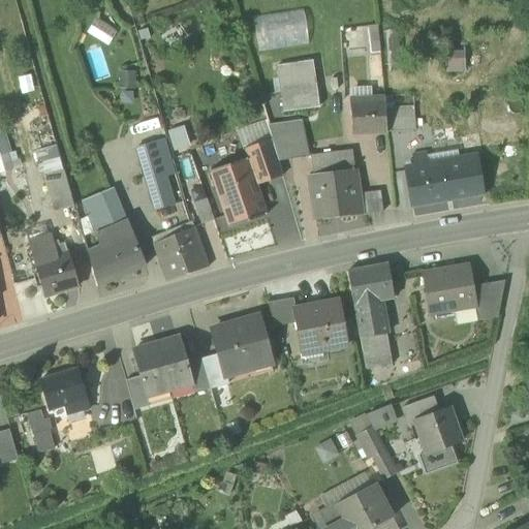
[(256,48),(308,45),(306,10),(254,13),(256,48)]
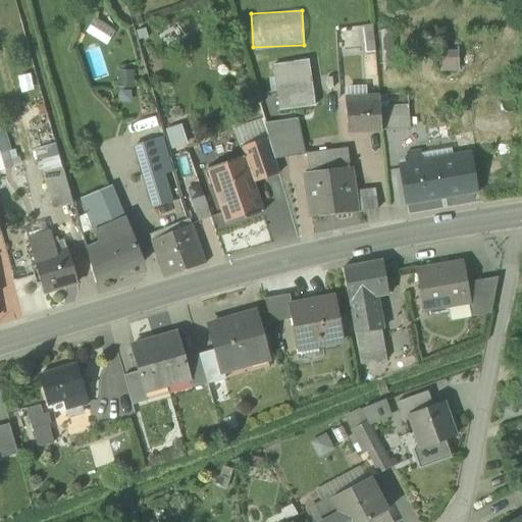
[(85,33),(106,45),(114,32),(93,18),(85,33)]
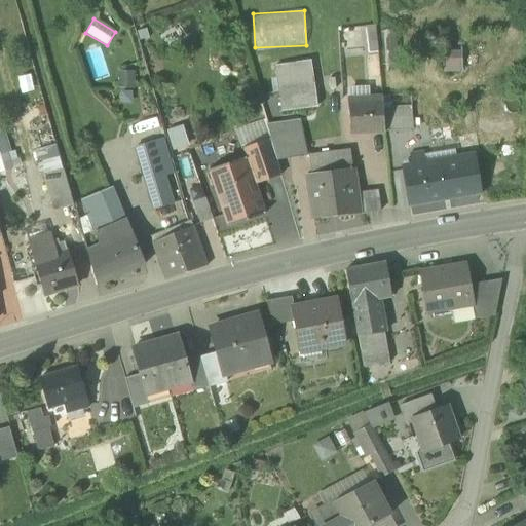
[(368,57),(377,55),(375,25),(366,26),(368,57)]
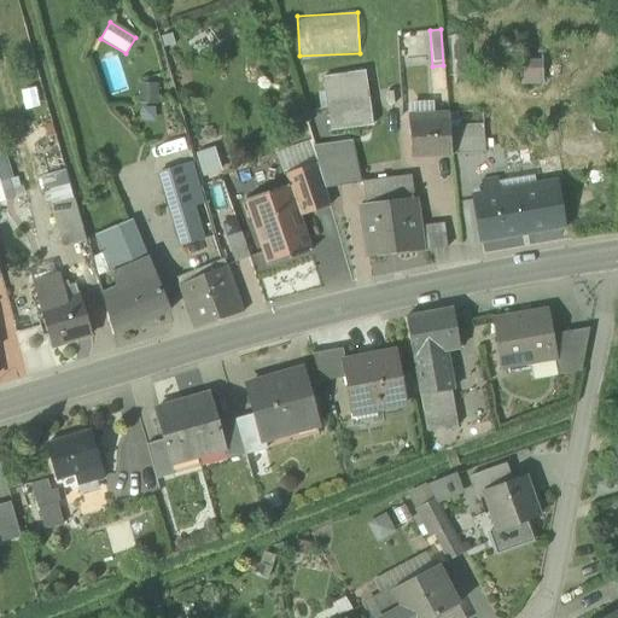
[(542,59),(519,60),(519,85),(542,85),(542,59)]
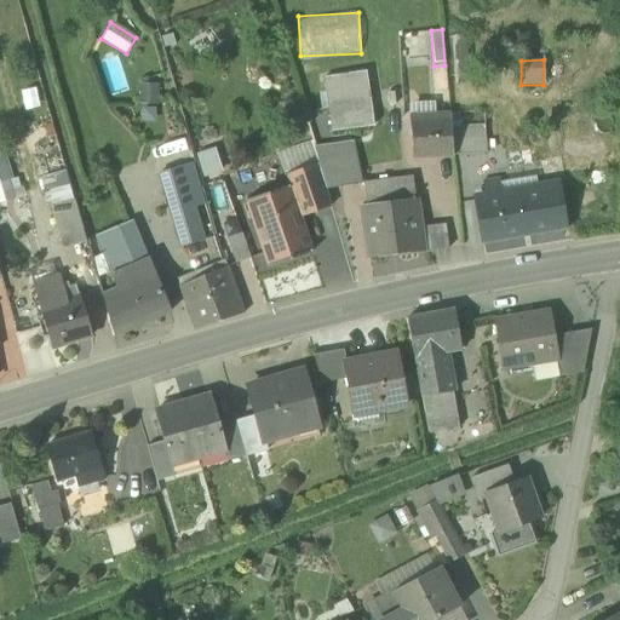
[(434,93),(447,92),(445,65),(434,67),(431,67),(434,93)]
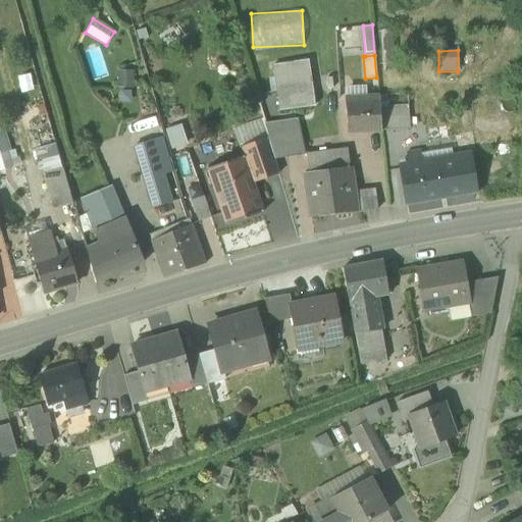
[(274,67),(280,110),(314,106),(308,62),(274,67)]
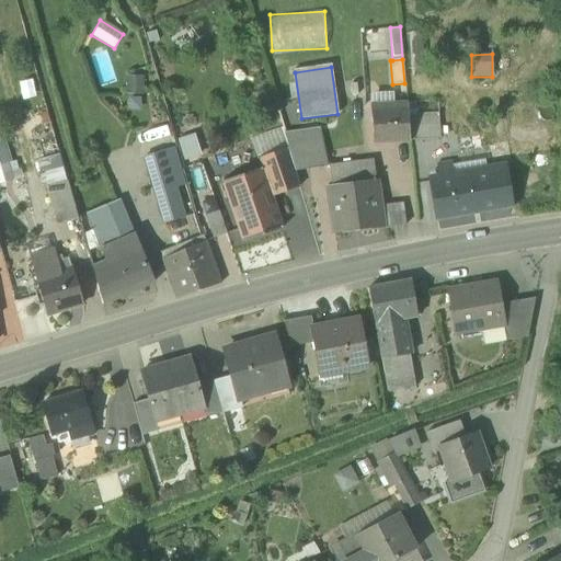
[(125,76),(124,93),(141,94),(142,77),(125,76)]
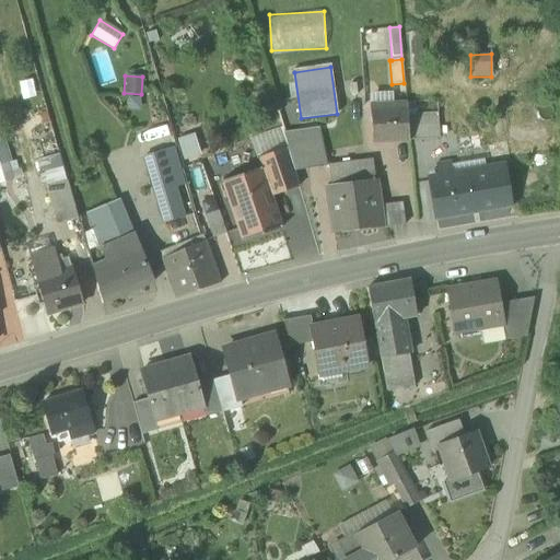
[(369,93),(370,106),(376,105),(394,104),(393,92),(369,93)]
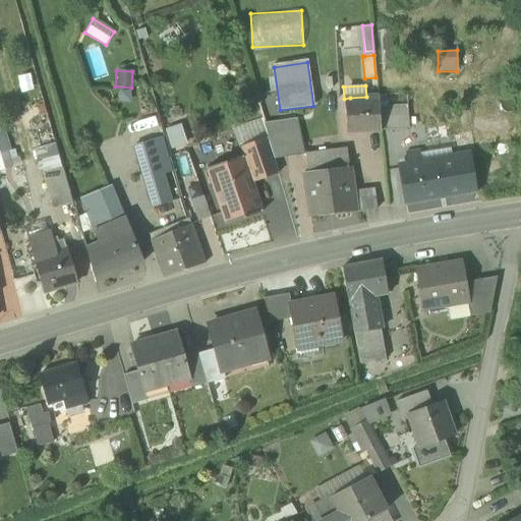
[(379,108),(406,106),(406,94),(378,96),(379,108)]
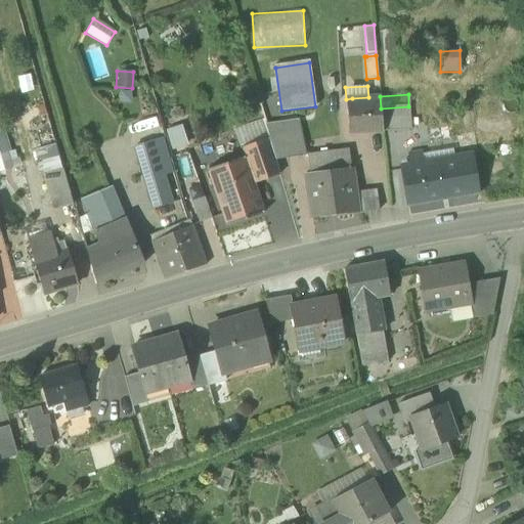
[(346,99),(349,133),(383,132),(383,131),(381,108),(380,96),(377,96),(378,103),(353,105),(352,98),(346,99)]
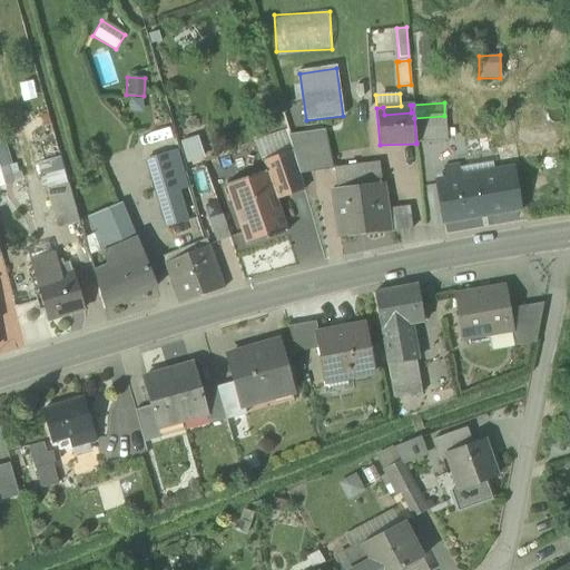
[(401,106),(383,107),(384,115),(411,112),(410,105),(401,106)]
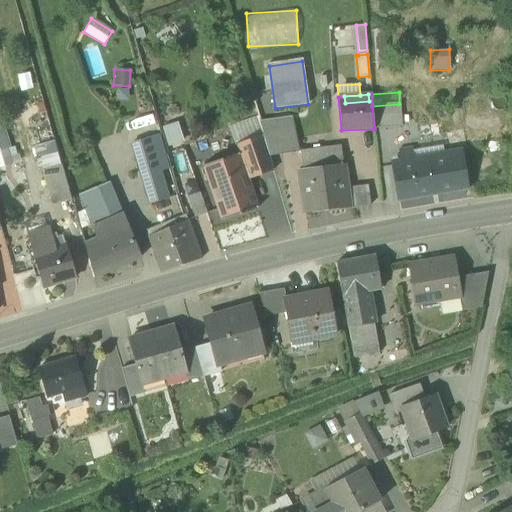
[(372,106),(374,128),(401,126),(399,104),(372,106)]
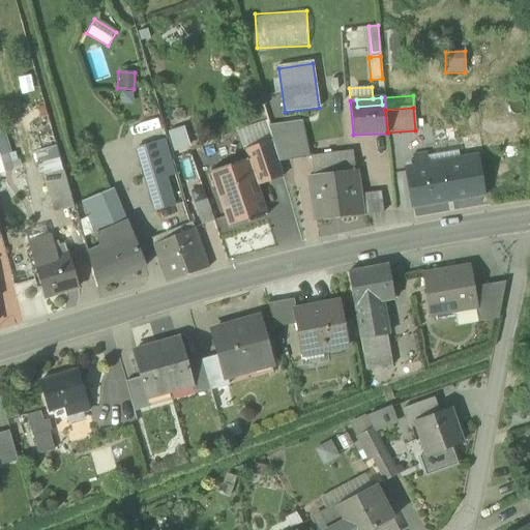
[(272,141),(268,126),(265,120),(237,130),(243,150),(272,141)]
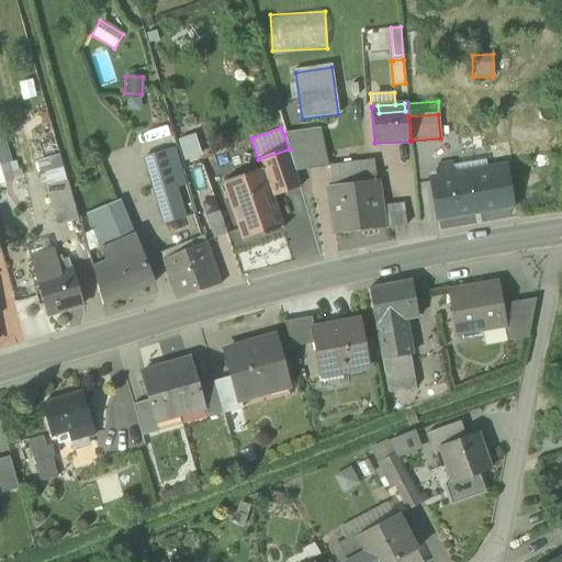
[(524,142),(542,139),(541,128),(523,131),(524,142)]
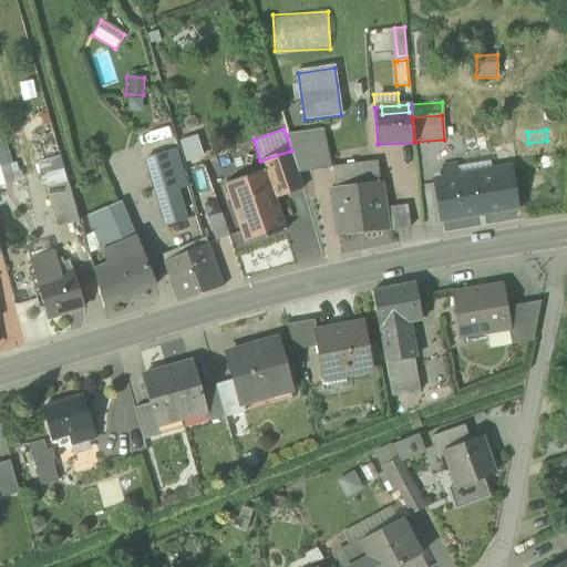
[(291,151),(298,173),(326,169),(318,131),(287,135),(291,151)]
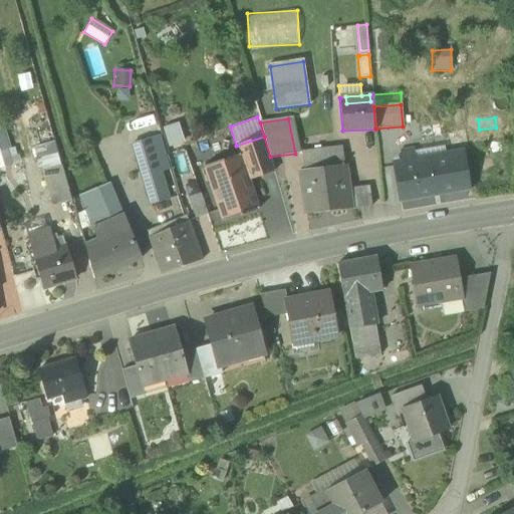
[(163,129),(169,147),(184,143),(179,123),(163,129)]
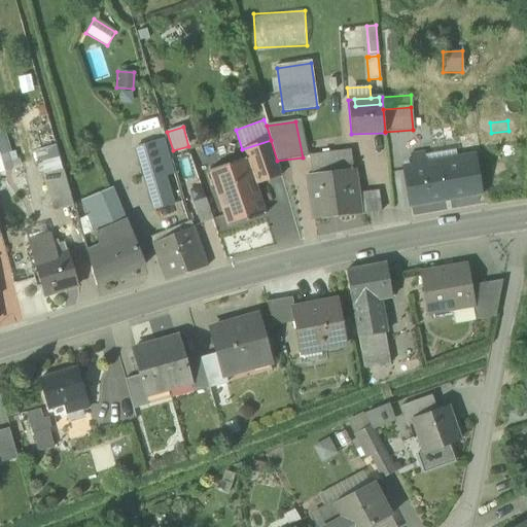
[(4,133),(0,134),(0,154),(7,152),(9,152),(4,133)]
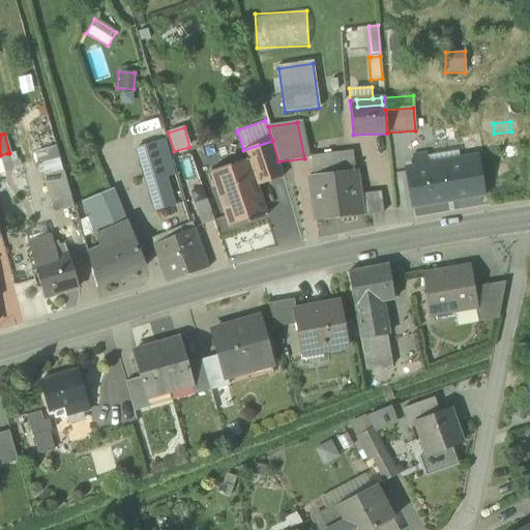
[(154,204),(167,234),(192,224),(185,204),(166,141),(136,151),(154,204)]
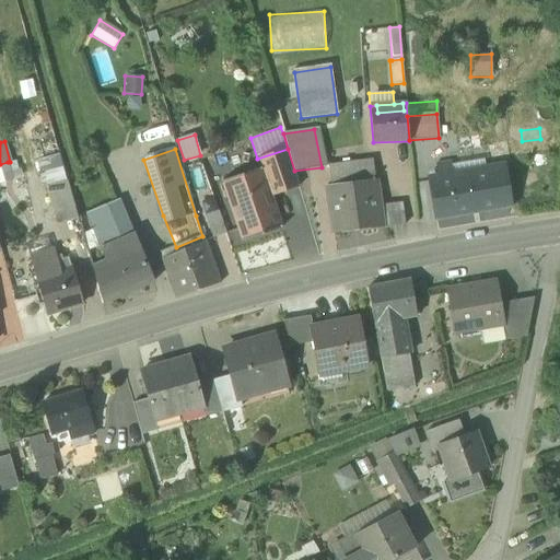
[(260,168),(270,197),(271,196),(299,186),(294,171),(288,149),(257,159),(260,168)]
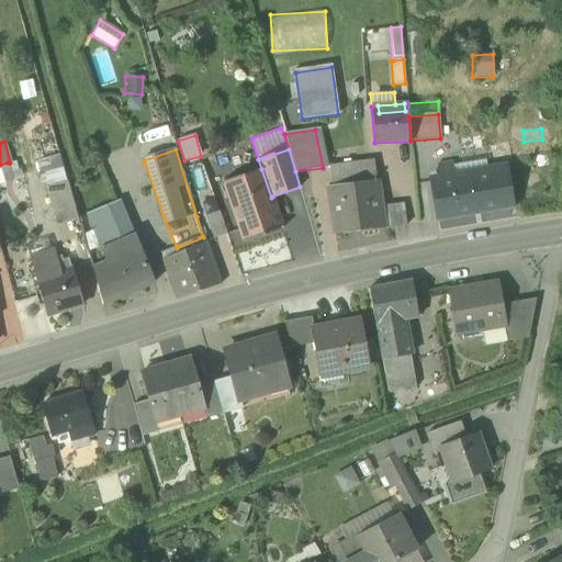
[(40,163),(47,187),(68,181),(62,156),(40,163)]
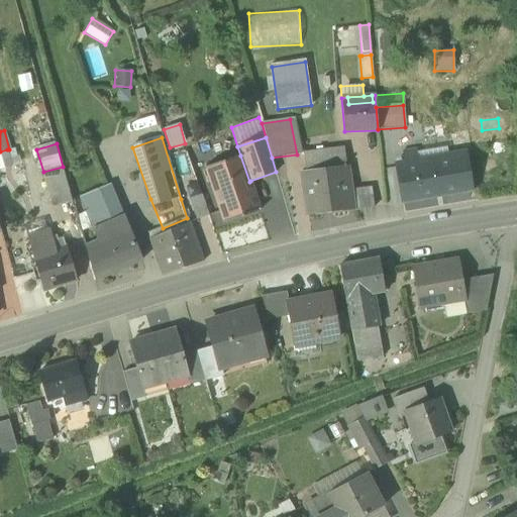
[(446,146),(416,151),(419,167),(449,162),(446,146)]
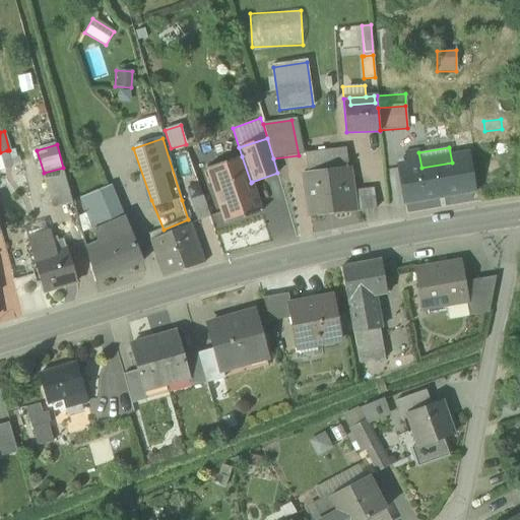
[(334,157),(345,156),(344,148),(333,149),(334,157)]
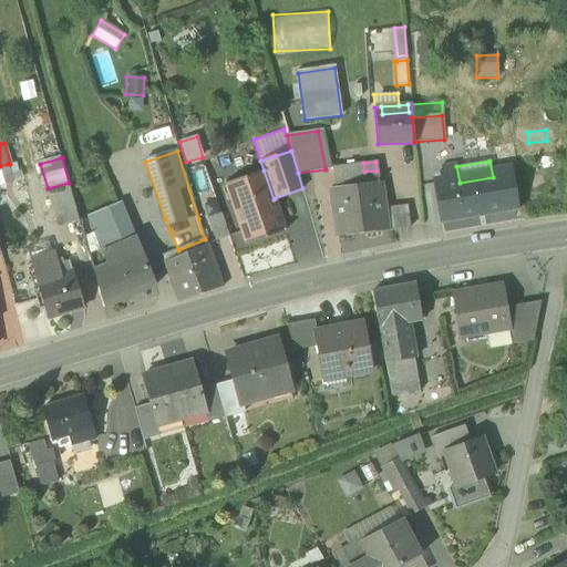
[(8,164),(0,166),(0,184),(12,182),(8,164)]
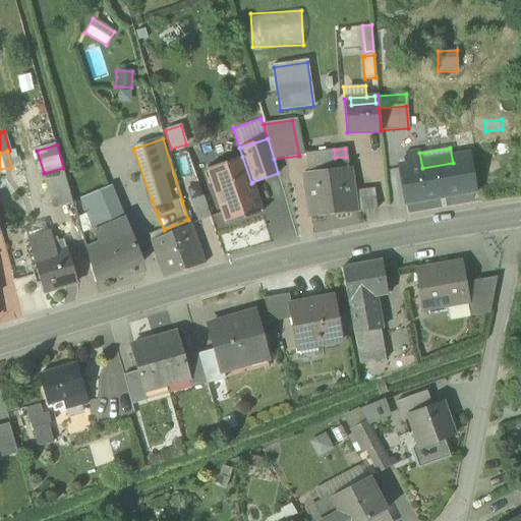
[(402,172),(407,205),(475,193),(469,161),(453,163),(422,168),(419,153),(406,155),(409,170),(402,172)]
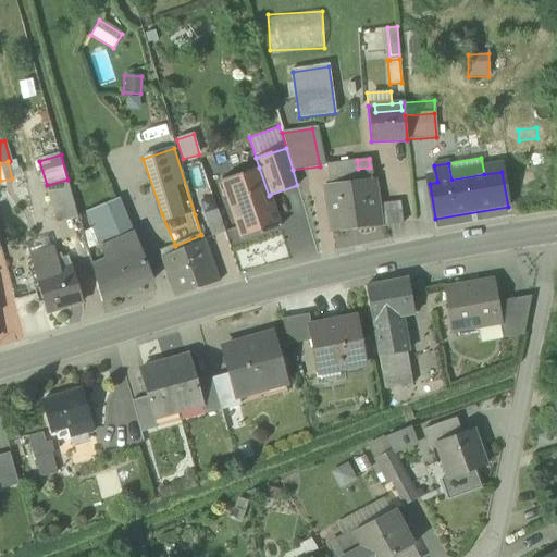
[(221,181),(242,240),(281,226),(270,195),(269,196),(259,168),(221,181)]
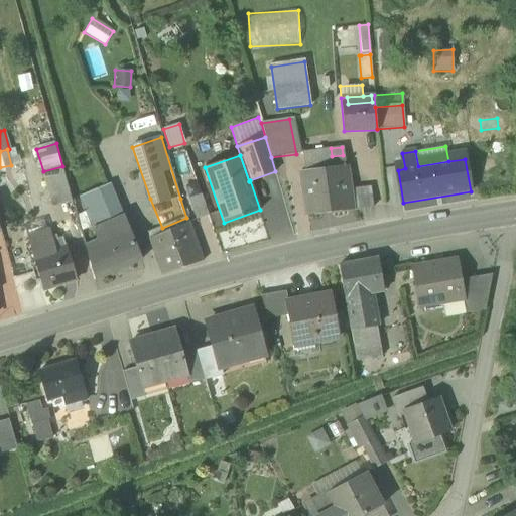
[(321,158),(323,170),(345,167),(343,155),(332,156),(321,158)]
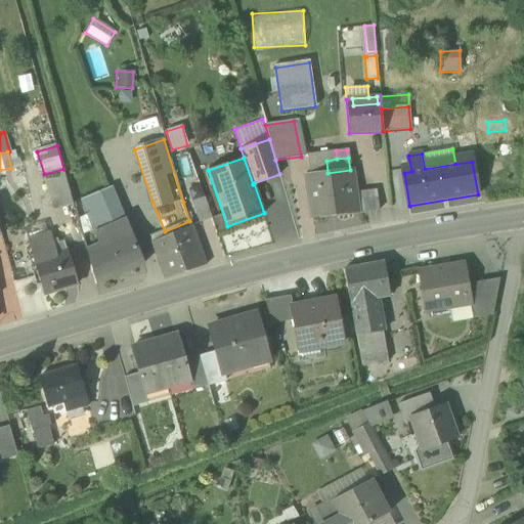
[(82,218),(94,246),(130,229),(113,192),(107,193),(104,190),(89,195),(84,181),(100,175),(96,160),(63,169),(73,203),(74,210),(76,216),(82,218)]
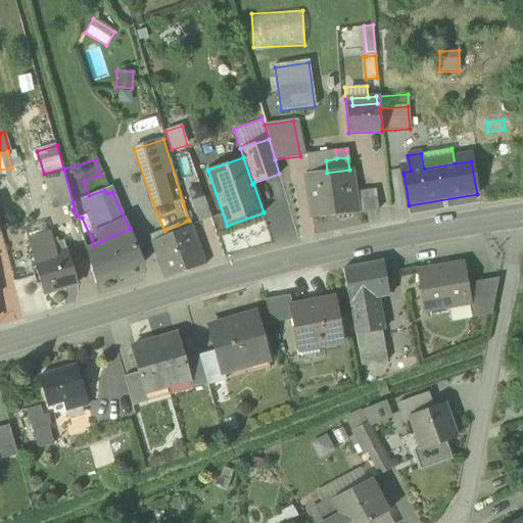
[(44,174),(52,207),(73,202),(63,169),(44,174)]
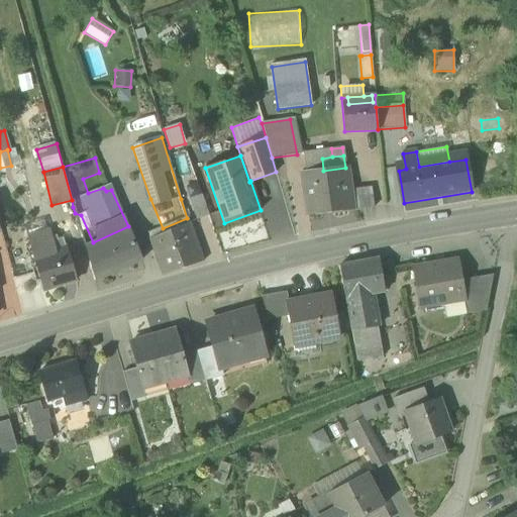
[(304,174),(310,215),(373,209),(371,190),(349,192),(345,168),(323,171),(304,174)]
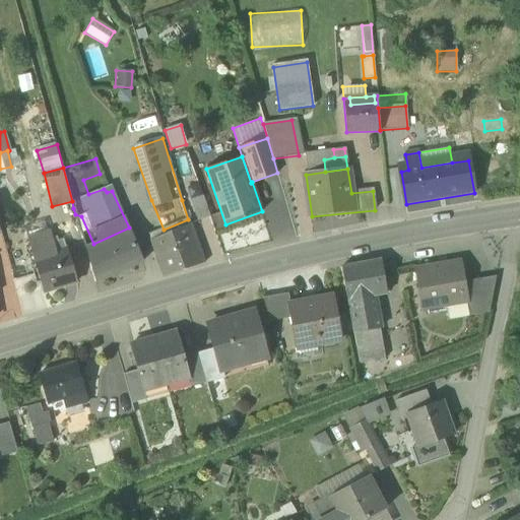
[(188,204),(197,230),(212,223),(204,198),(188,204)]
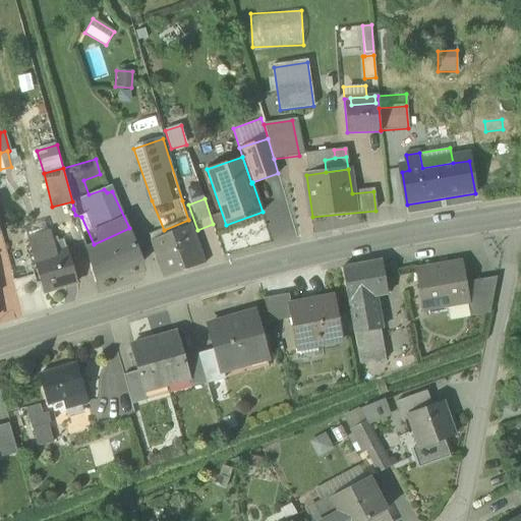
[(25,229),(29,240),(49,235),(46,223),(25,229)]
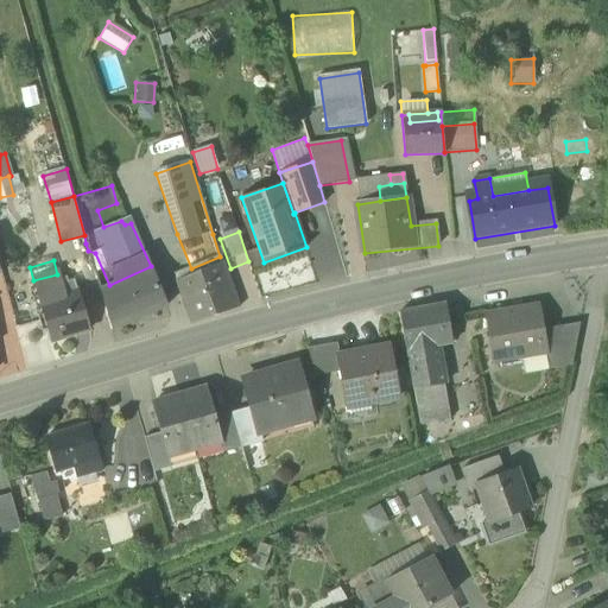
[(175,284),(191,323),(239,308),(223,263),(175,284)]
